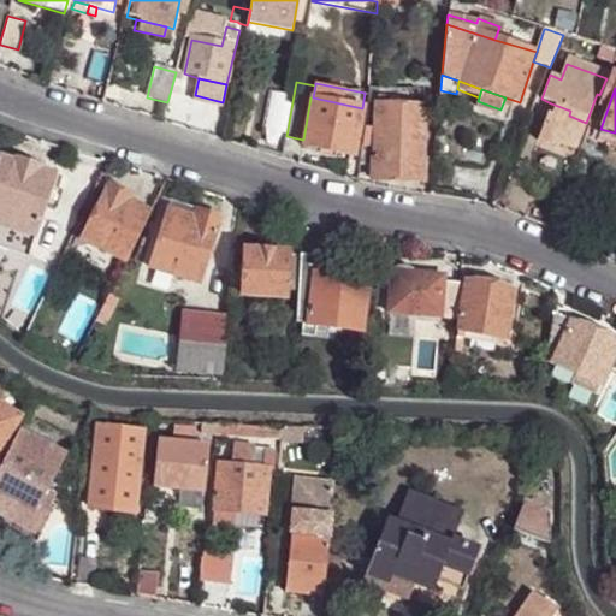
[(378,107),(422,107),(424,90),(379,90),(378,107)]
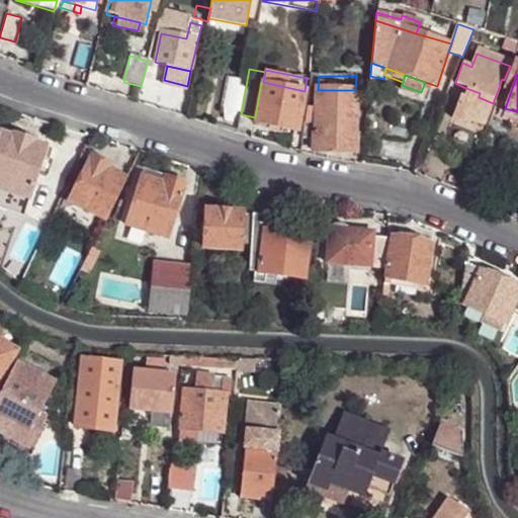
[(296,132),(305,91),(263,82),(261,82),(255,117),(254,122),(296,132)]
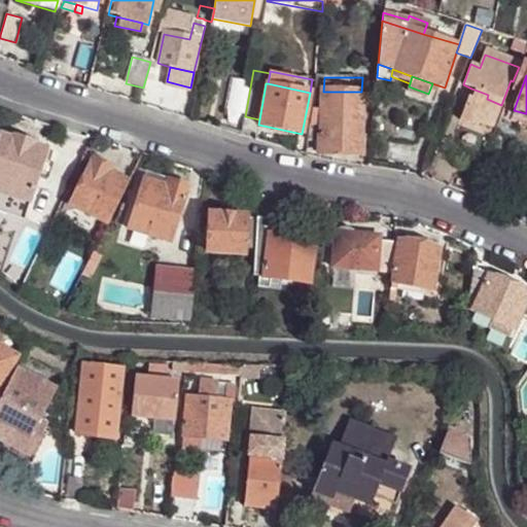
[(496,118),(501,105),(487,99),(488,95),(475,90),(471,97),(468,96),(458,120),(478,129),(480,123),(484,113),(496,118)]
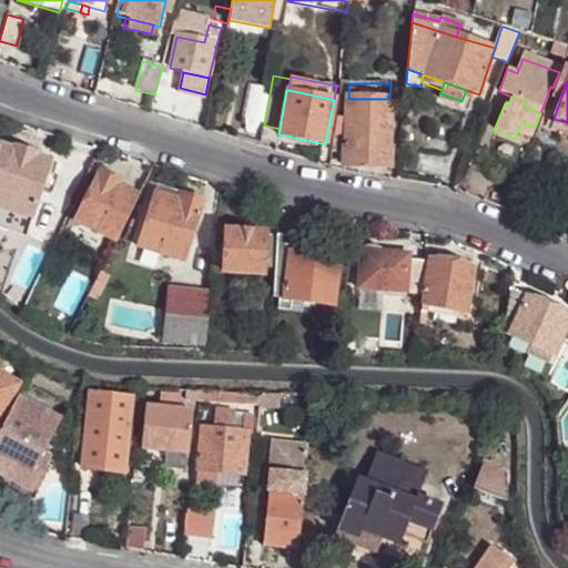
[(344,164),(373,166),(391,168),(392,149),(388,149),(389,99),(348,99),(348,117),(347,133),(347,144),(345,144),(345,152),(344,164)]
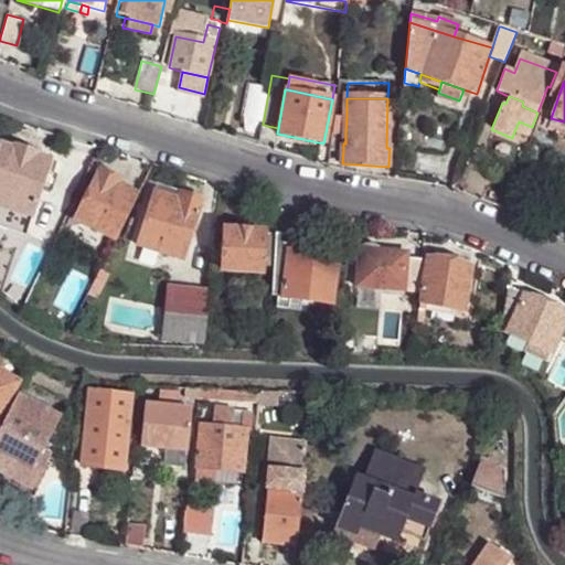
[(347,116),(334,116),(333,131),(345,132),(347,116)]
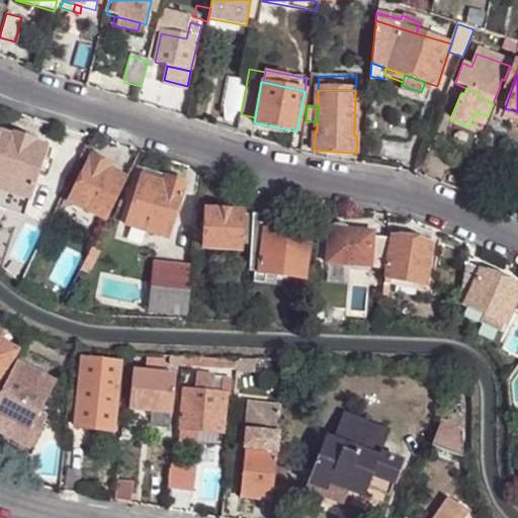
[(484,125),(488,116),(476,111),(471,120),(484,125)]
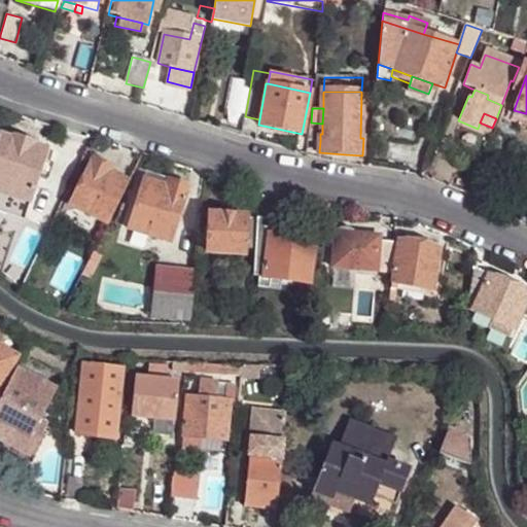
[(322,124),(311,123),(309,140),(320,141),(320,134),(322,134),(322,124)]
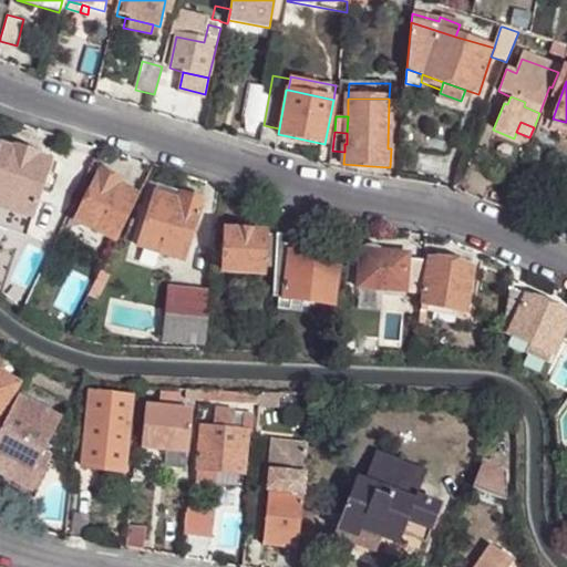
[(0,206),(29,214),(43,156),(30,152),(30,148),(28,147),(8,142),(6,142),(4,143),(4,146),(0,144),(0,206)]
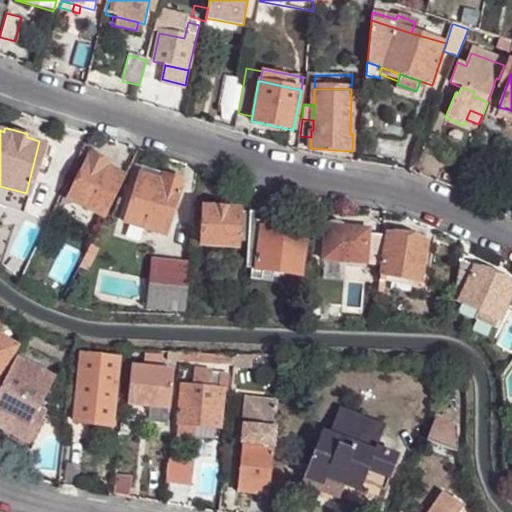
[(309,154),(334,159),(336,150),(310,148),(309,154)]
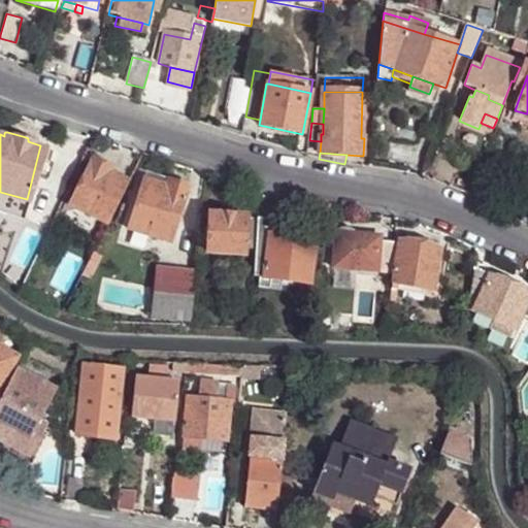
[(70,204),(106,223),(127,182),(108,171),(111,167),(93,158),(70,204)]
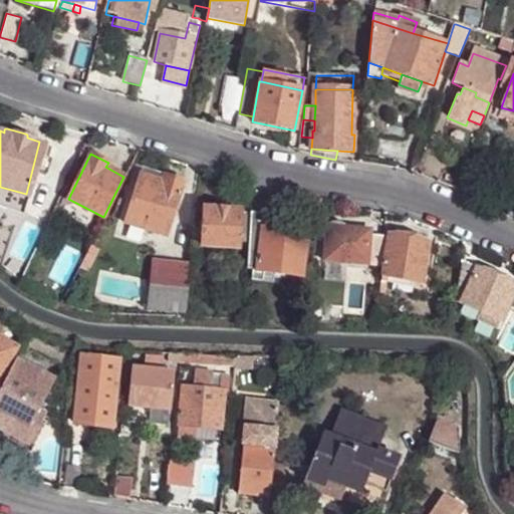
[(167,237),(184,183),(165,177),(162,183),(141,176),(124,223),(167,237)]
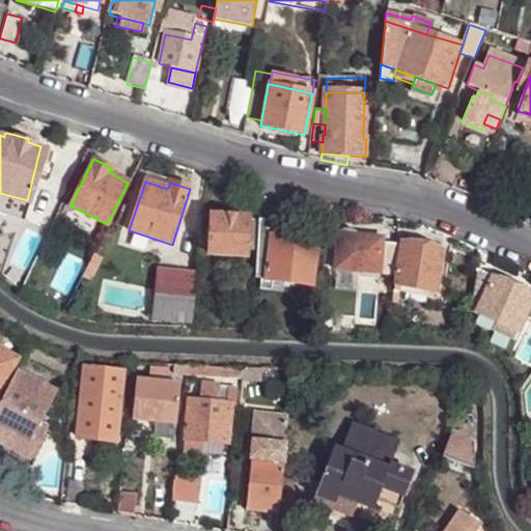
[(211,216),(207,255),(247,257),(249,218),(211,216)]
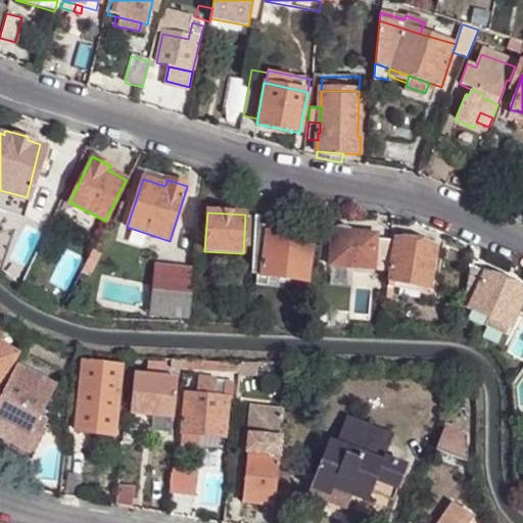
[(255,217),(252,274),(257,275),(262,275),(268,232),(272,232),(274,218),(255,217)]
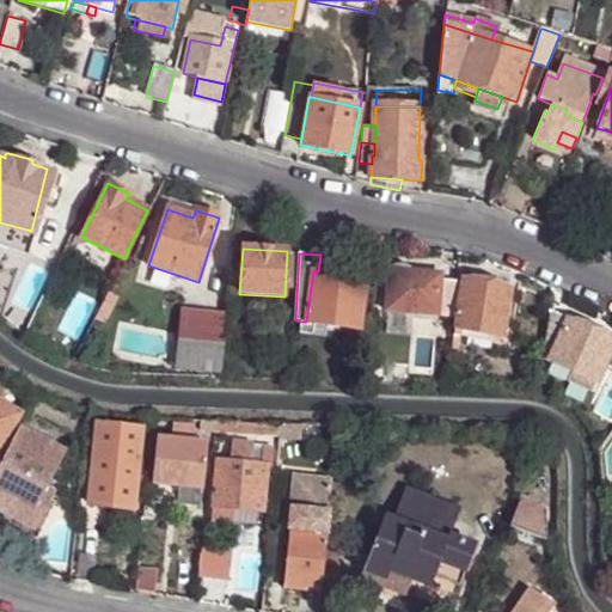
[(385,312),(438,314),(439,280),(439,274),(410,271),(405,268),(397,267),(389,270),(385,312)]
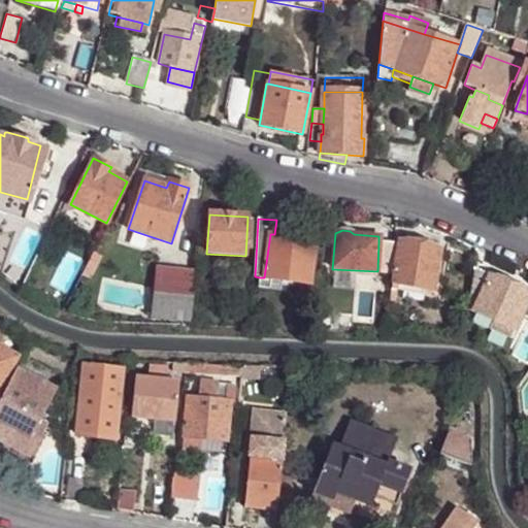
[(316,240),(274,234),(270,234),(264,277),(270,278),(282,281),(298,283),(310,285),(316,240)]
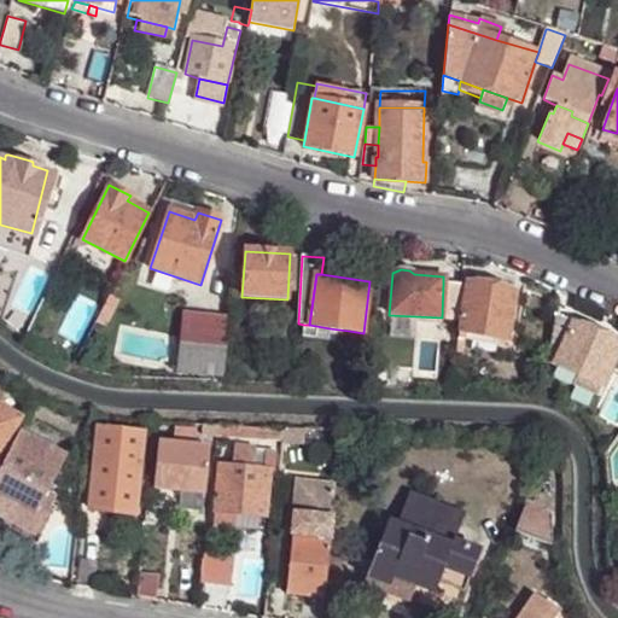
[(466,331),(497,337),(508,338),(517,291),(468,281),(459,330),(466,331)]
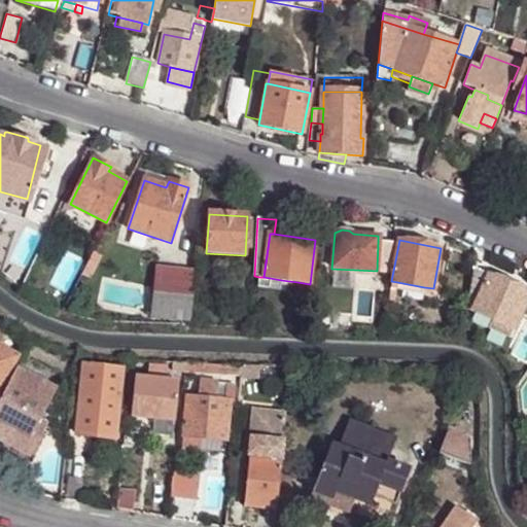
[(377,271),(390,273),(392,241),(378,241),(377,271)]
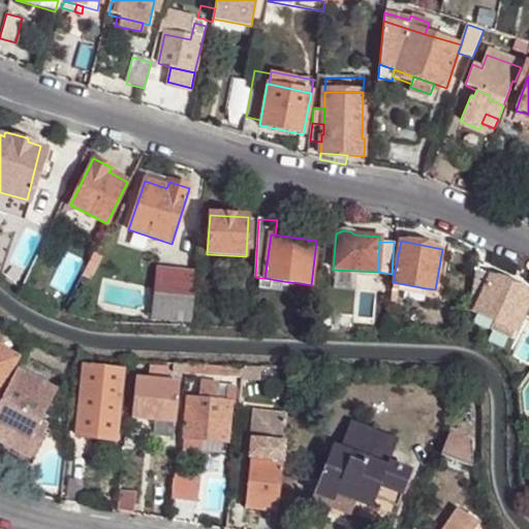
[(33,253),(18,247),(6,272),(22,279),(33,253)]
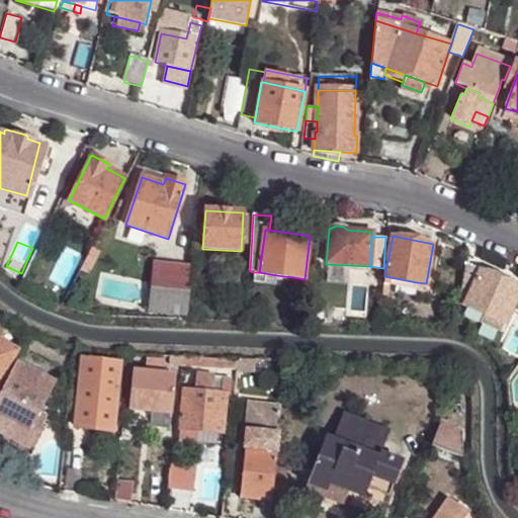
[(89,249),(78,271),(85,274),(96,253),(89,249)]
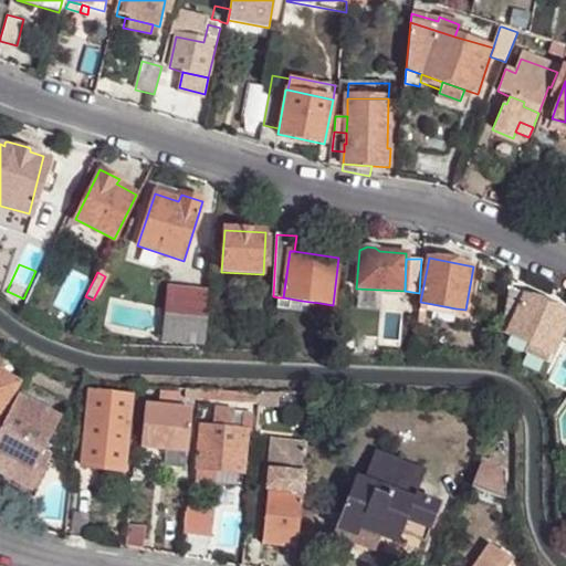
[(165,342),(205,345),(210,292),(169,287),(165,342)]
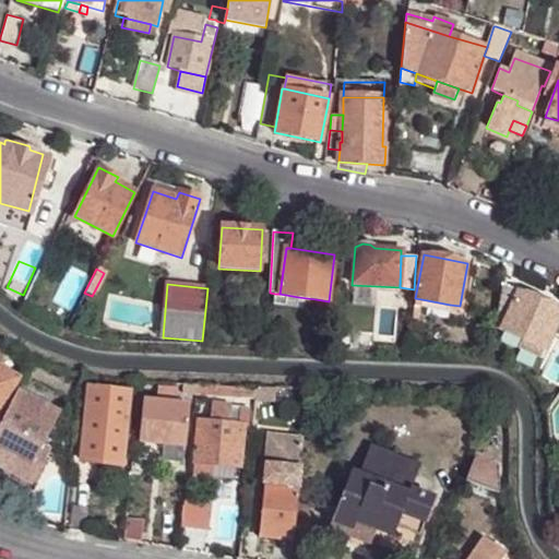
[(499,313),(508,318),(519,293),(502,285),(499,313)]
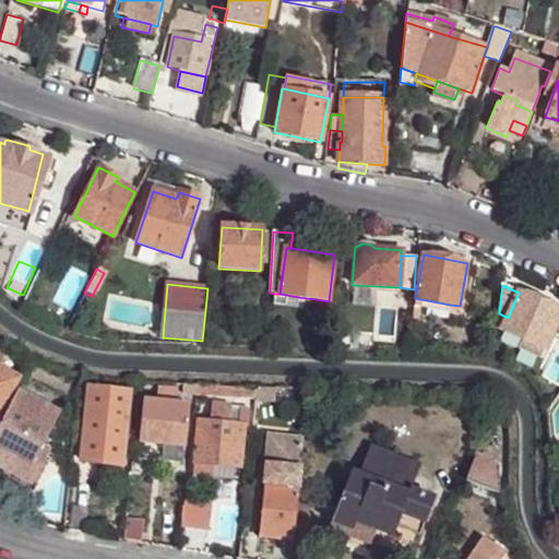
[(502,330),(544,348),(558,314),(558,310),(537,300),(534,294),(527,292),(520,293),(519,292),(519,293),(508,318),(502,330)]
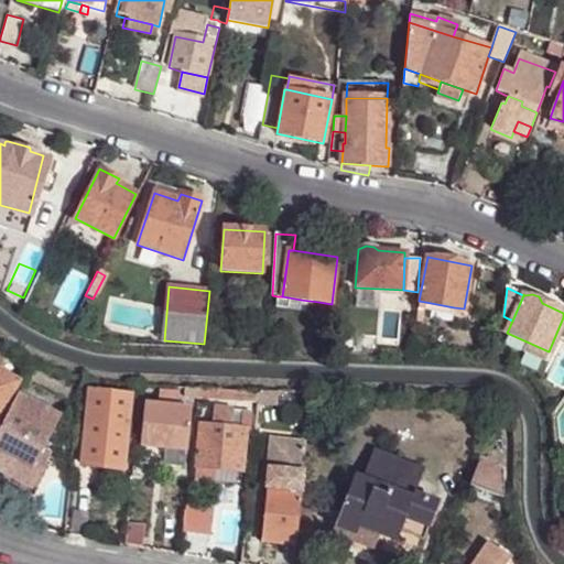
[(289,297),(282,296),(278,296),(277,307),(288,308),(289,297)]
